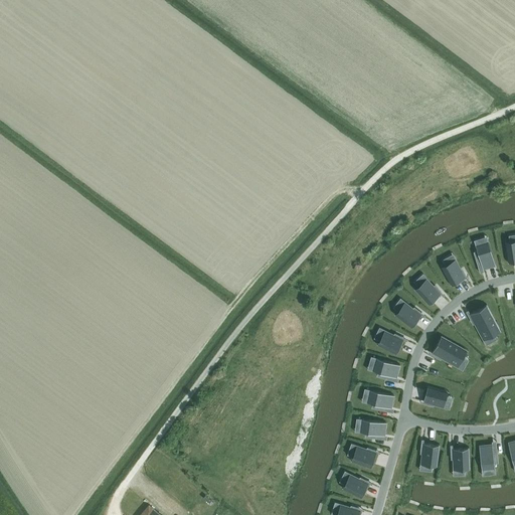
[(476,250),(473,251),(476,264),(480,263),(482,270),(494,266),(487,241),(475,245),(476,250)]
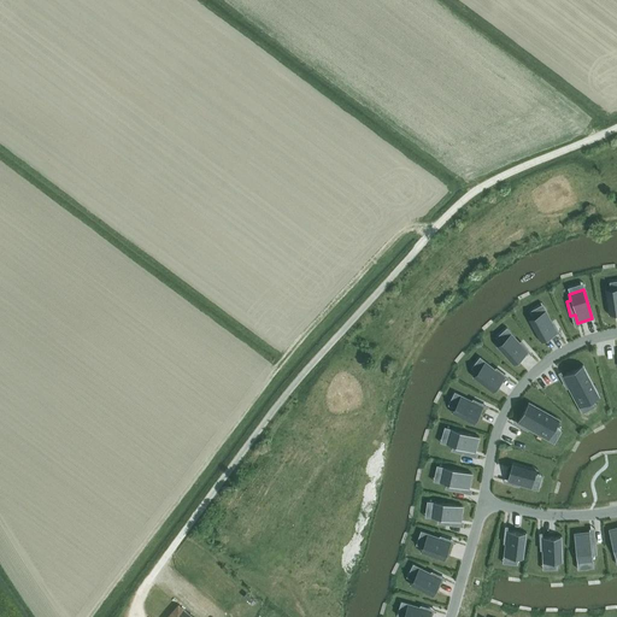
[(616,289),(606,292),(610,315),(616,313),(616,289)]
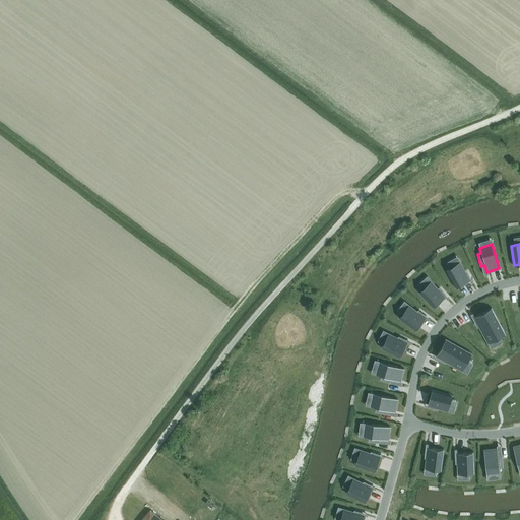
[(461,263),(447,270),(456,287),(470,280),(461,263)]
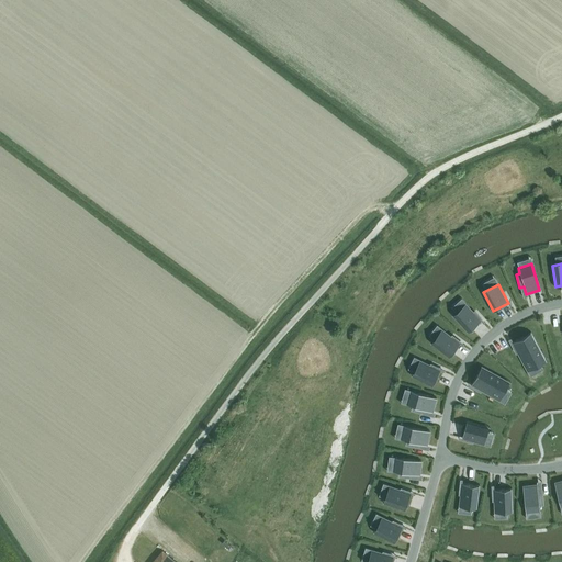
[(467,305),(454,316),(469,332),(481,321),(467,305)]
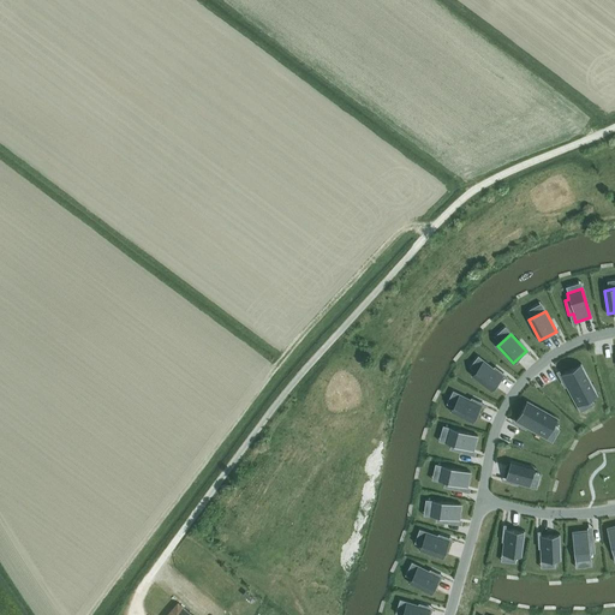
[(485,362),(473,376),(493,390),(503,376),(485,362)]
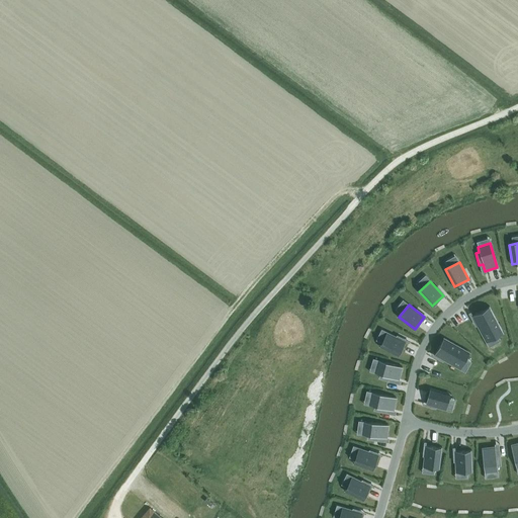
[(494,306),(476,313),(486,339),(504,332),(494,306)]
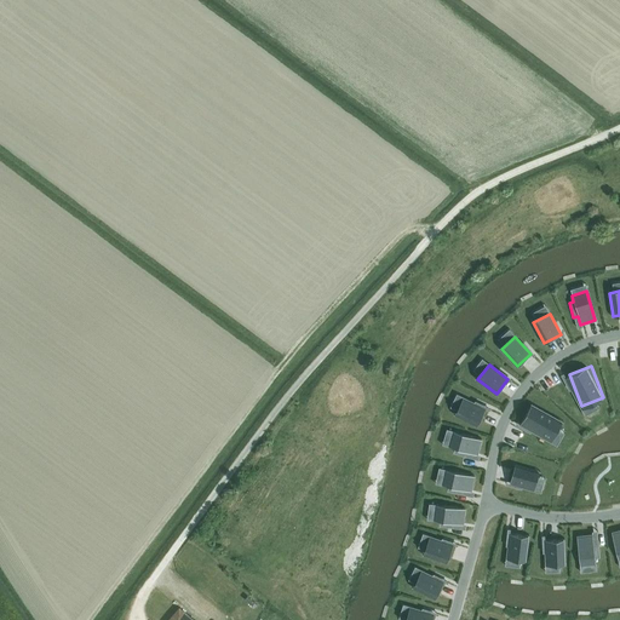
[(465,399),(457,415),(477,425),(486,408),(465,399)]
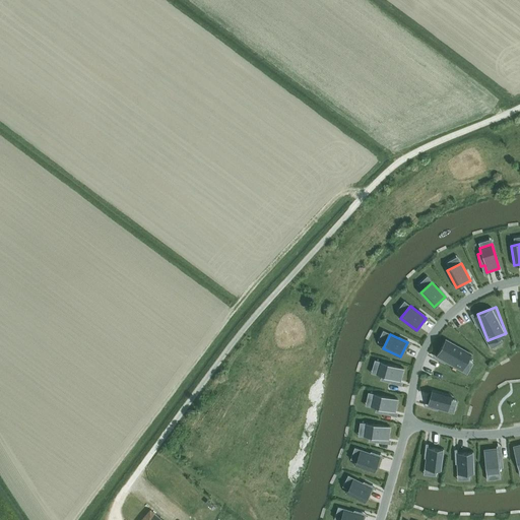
[(450,334),(439,349),(462,366),(473,350),(450,334)]
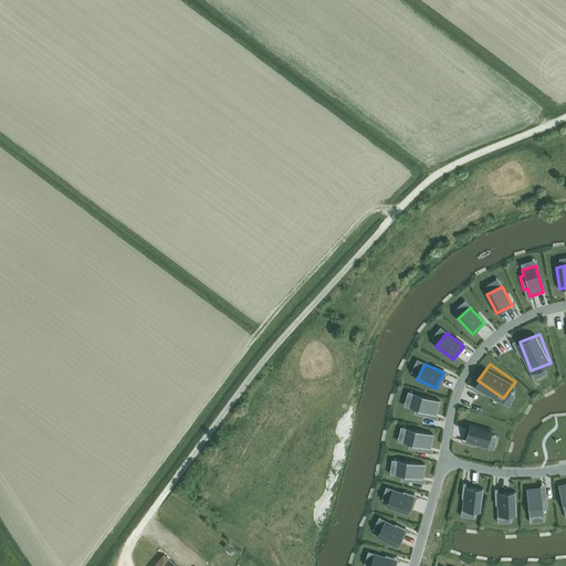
[(412,395),(408,409),(413,410),(412,415),(426,418),(427,413),(435,417),(439,402),(412,395)]
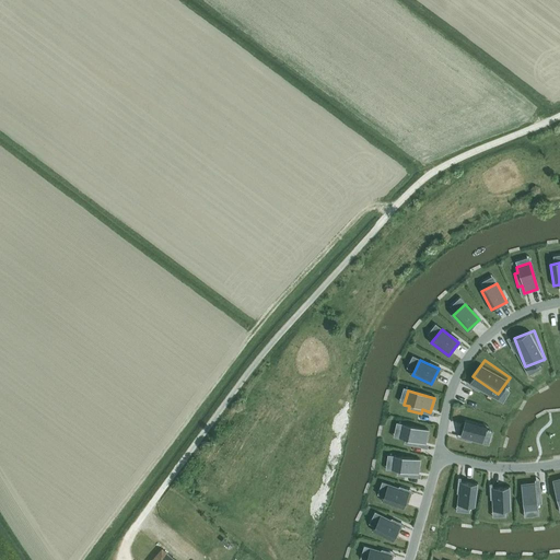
[(464,418),(459,434),(480,439),(483,422),(464,418)]
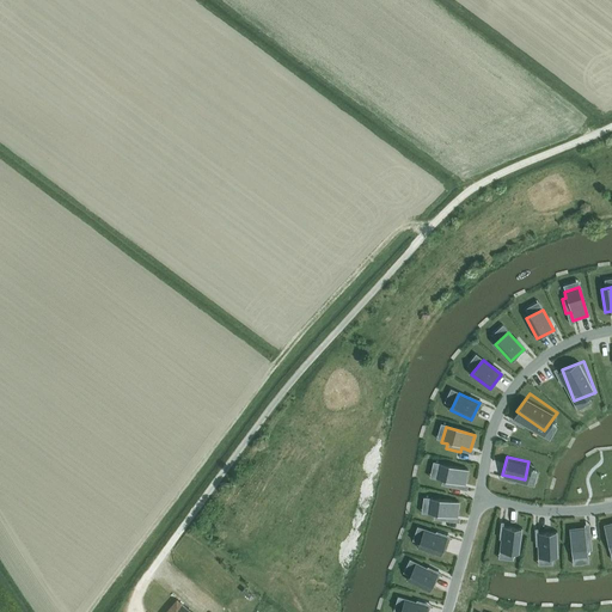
[(439,463),(435,478),(441,479),(441,484),(456,487),(456,483),(465,484),(469,470),(439,463)]
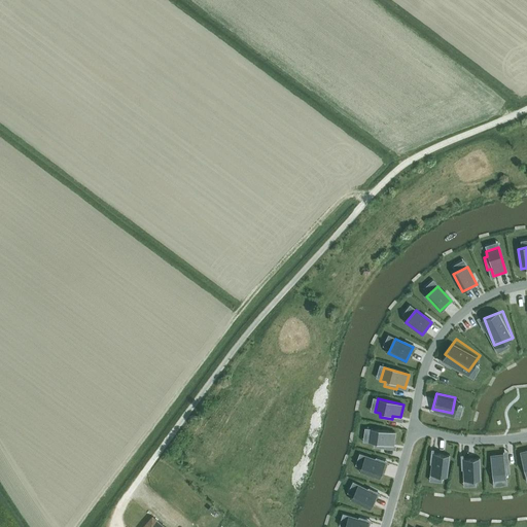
[(371,429),(369,443),(374,444),(374,448),(386,449),(387,446),(394,447),(396,433),(371,429)]
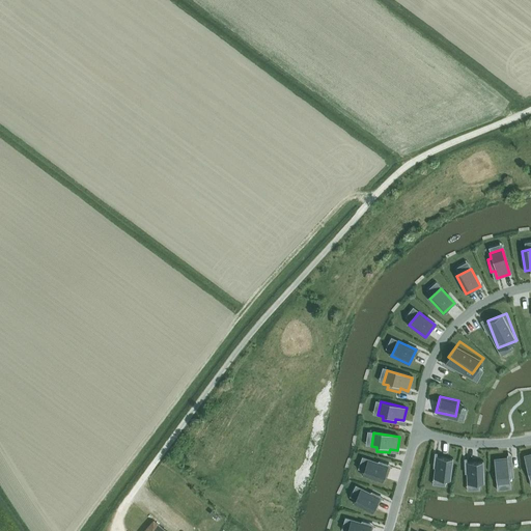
[(437,456),(435,476),(450,478),(452,458),(437,456)]
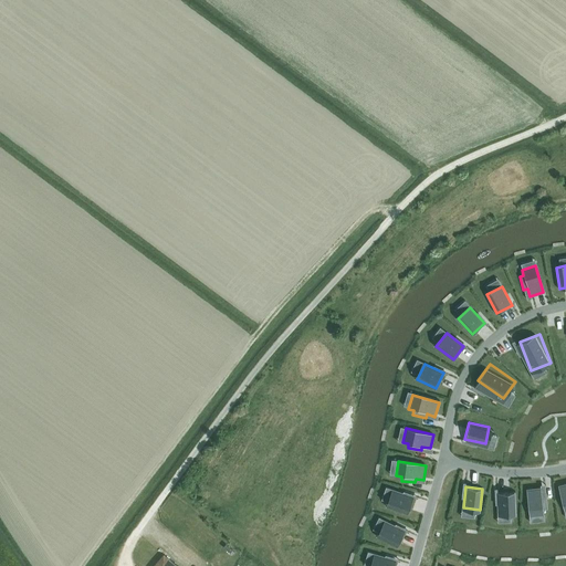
[(543,488),(528,489),(532,516),(546,515),(545,510),(549,509),(548,495),(544,495),(543,488)]
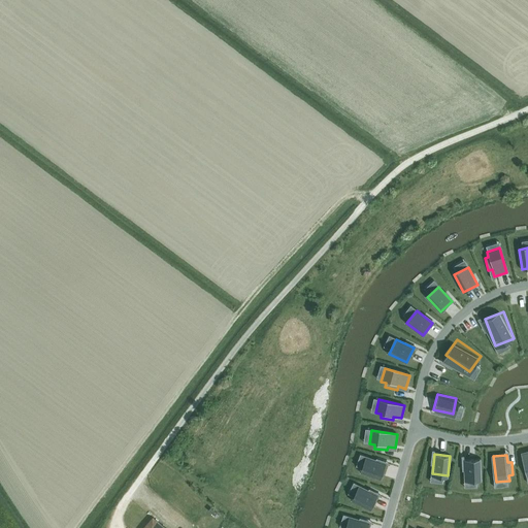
[(368,457),(362,472),(381,479),(387,464),(368,457)]
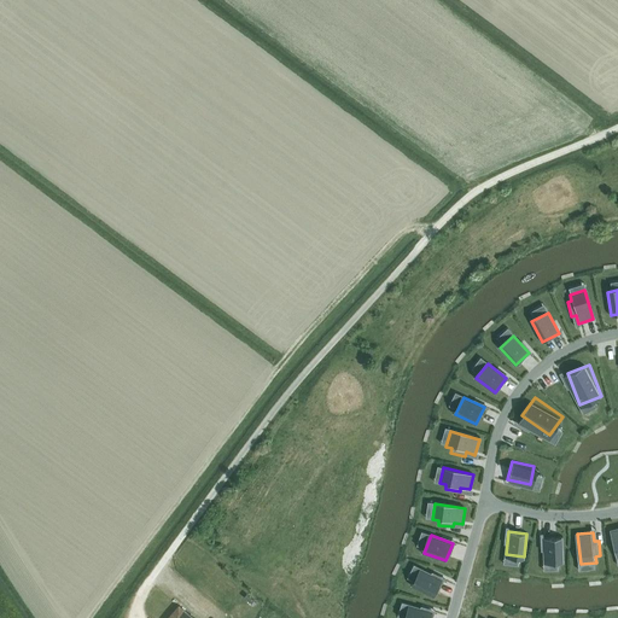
[(563,537),(543,538),(544,561),(563,560),(563,537)]
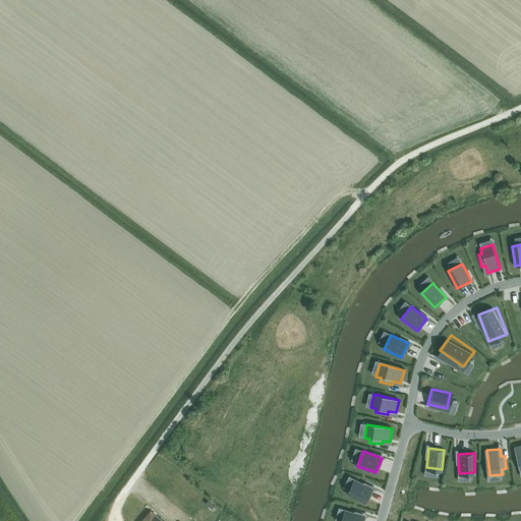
[(356,480),(349,495),(366,503),(373,488),(356,480)]
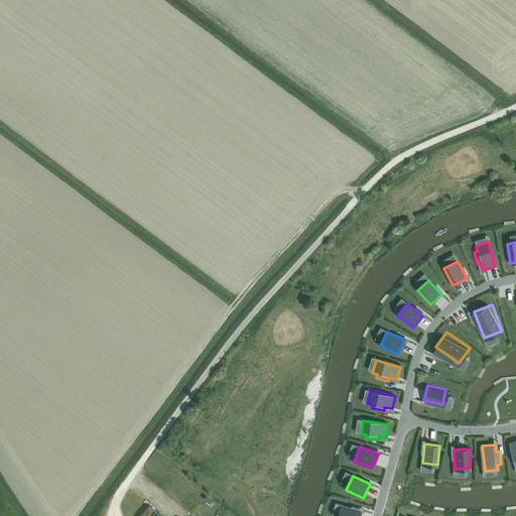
[(343,505),(339,515),(360,515),(362,511),(343,505)]
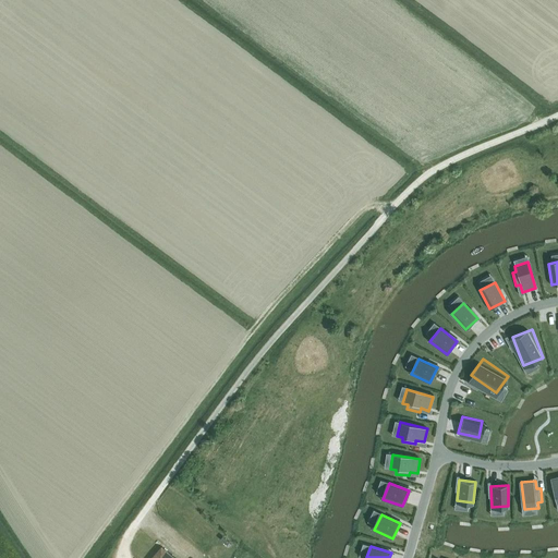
All buildings are outlined.
